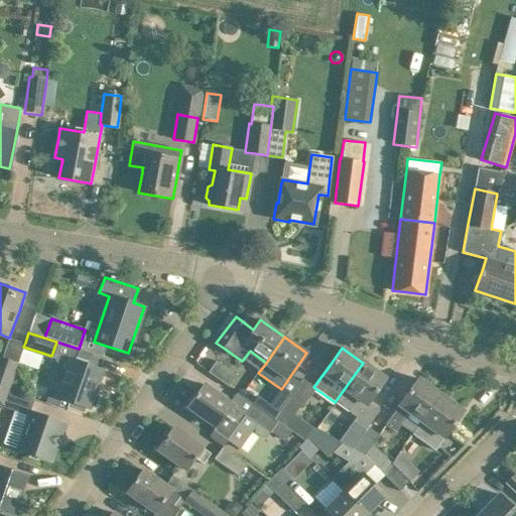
[(0,357),(0,387),(9,390),(18,364),(0,357)]
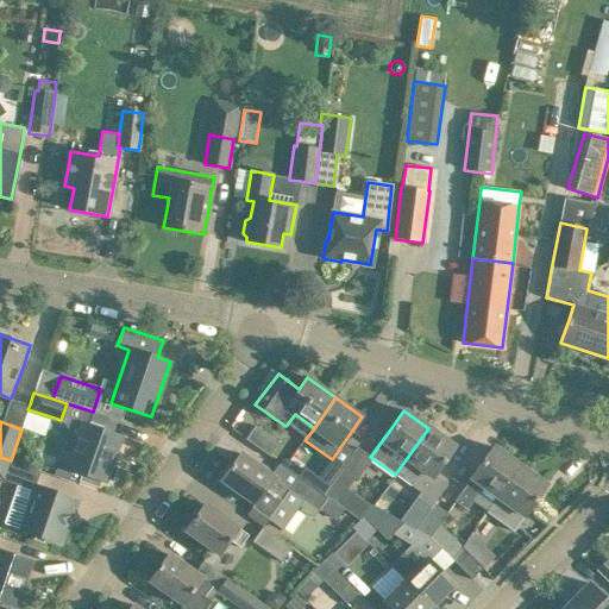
[(67,452),(63,463),(68,466),(67,469),(82,473),(80,481),(100,488),(100,487),(99,487),(101,481),(101,479),(105,482),(106,482),(107,478),(112,481),(117,466),(112,465),(115,454),(114,454),(120,437),(98,429),(88,425),(82,424),(76,439),(73,452),(67,452)]
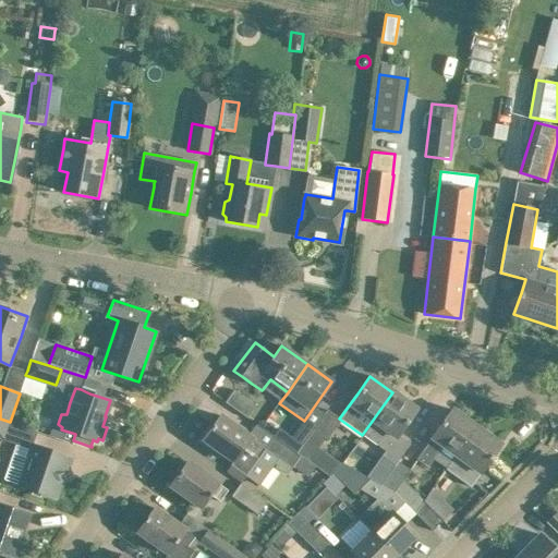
[(255,405),(252,402),(233,390),(225,402),(246,419),(255,405)]
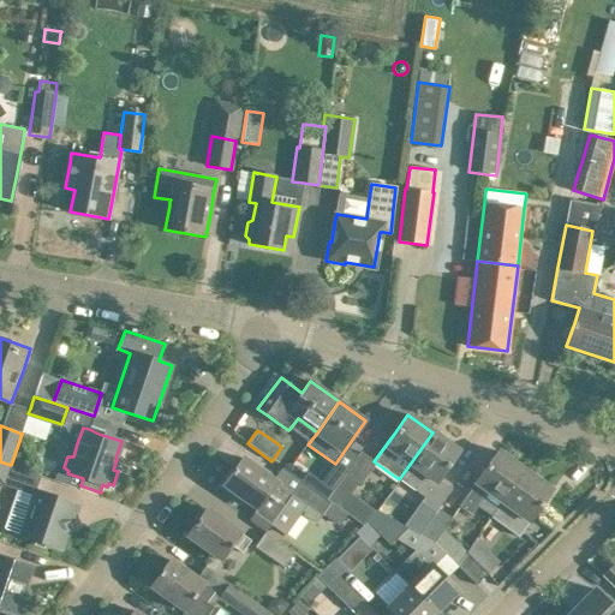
[(433,433),(399,479),(424,497),(421,503),(435,514),(436,514),(439,509),(453,489),(440,479),(446,471),(459,452),(434,434),(433,433)]
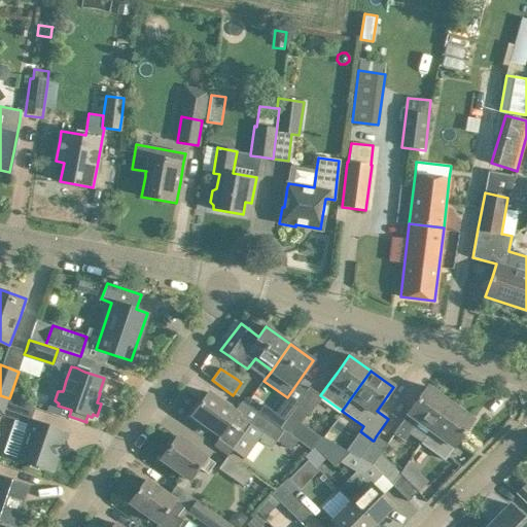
[(426,386),(392,433),(403,443),(416,424),(428,433),(430,431),(451,403),(426,386)]
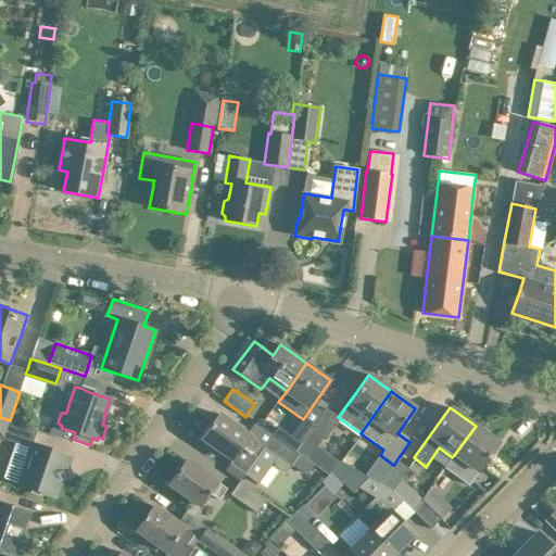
[(232,460),(229,464),(245,475),(264,449),(265,446),(219,414),(202,439),(232,460)]
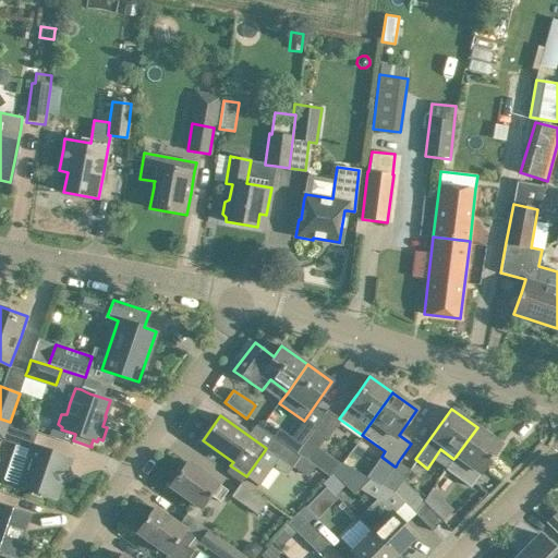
[(0,436),(4,438),(10,423),(10,422),(0,419),(0,436)]
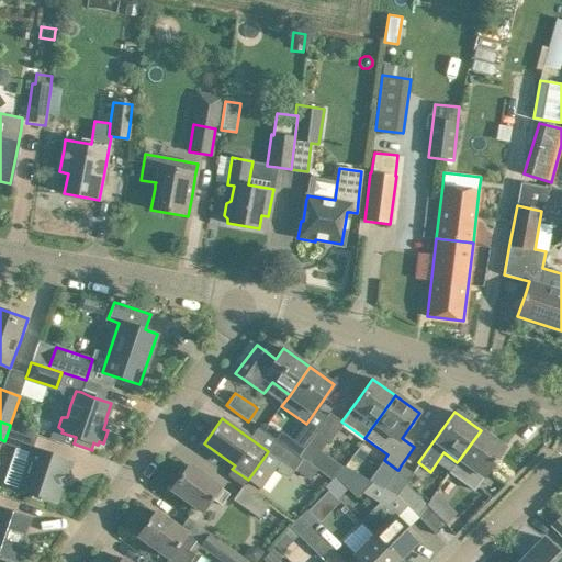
[(457,462),(449,473),(473,491),(474,490),(504,448),(481,430),(459,460),(457,462)]
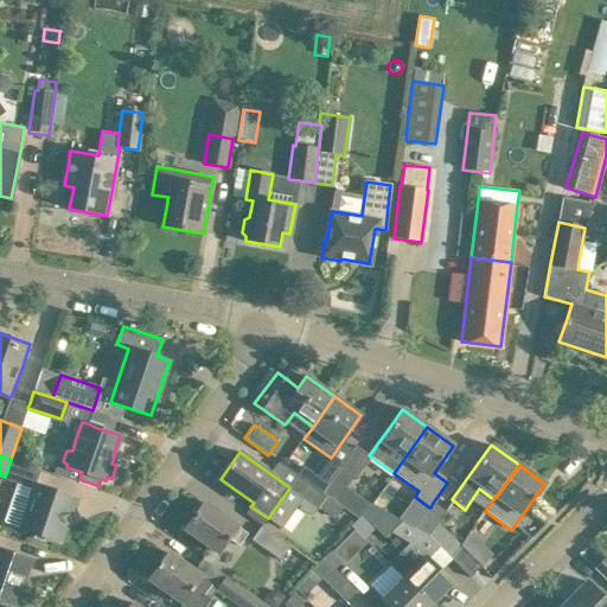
[(308,485),(315,475),(305,467),(298,477),(308,485)]
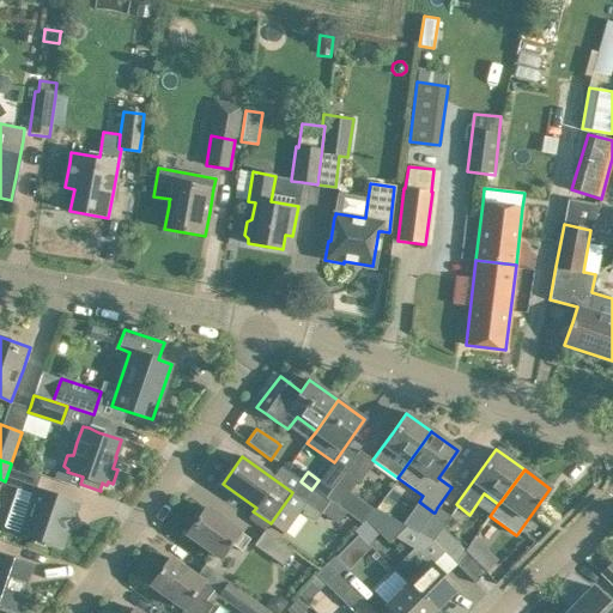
[(345,472),(325,499),(328,502),(329,503),(339,509),(360,525),(362,526),(377,510),(377,509),(376,508),(375,509),(351,493),(349,491),(357,480),(345,472)]
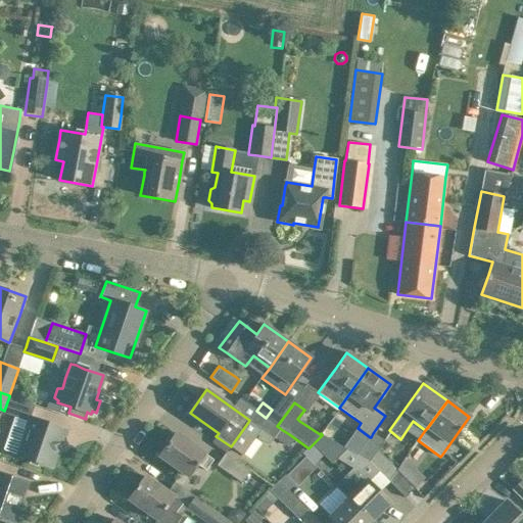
[(256,411),(249,420),(257,425),(274,437),(280,428),(277,426),(266,418),(256,411)]
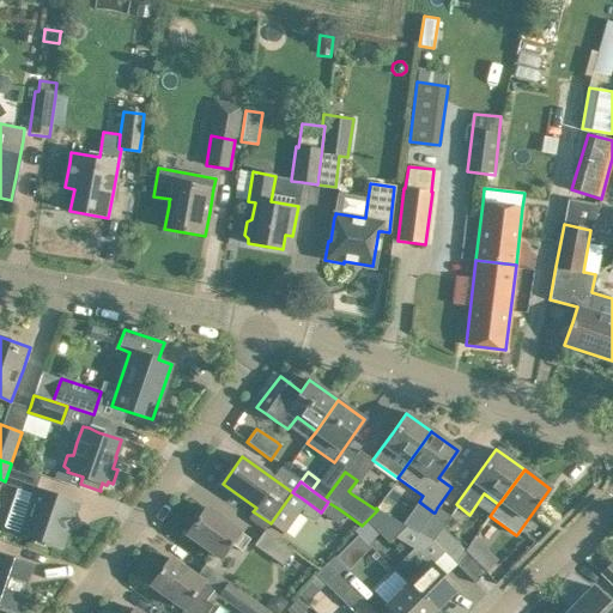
[(13,498),(4,528),(19,534),(38,540),(60,547),(61,546),(60,546),(68,521),(70,521),(73,522),(79,503),(76,502),(54,495),(36,489),(35,489),(30,503),(13,498)]
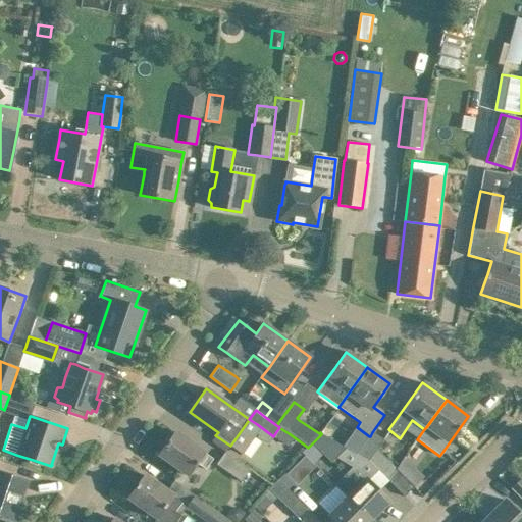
[(158,455),(175,467),(188,475),(197,462),(205,468),(212,458),(175,431),(158,455)]
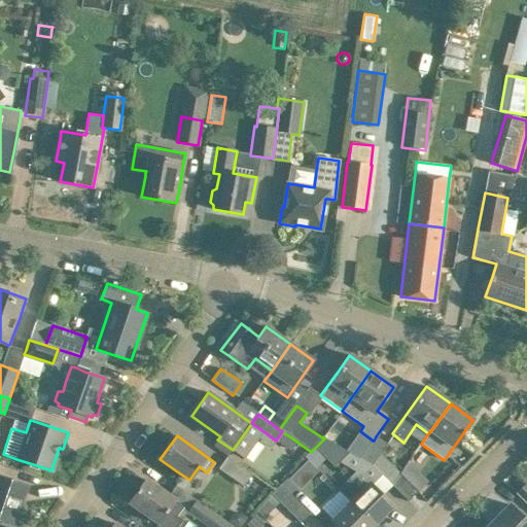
[(373,441),(359,459),(371,466),(380,453),(386,445),(377,437),(376,436),(374,441),(373,441)]
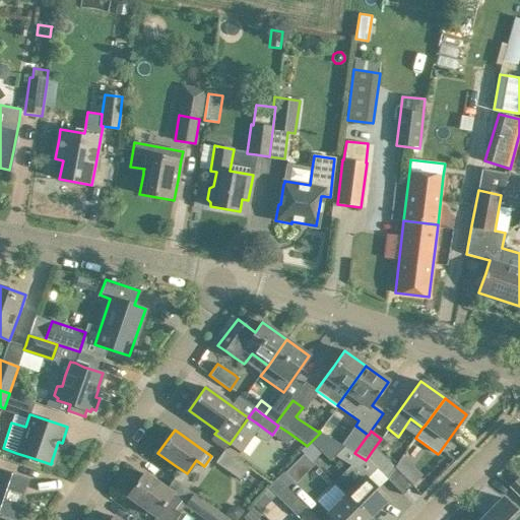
[(335,455),(343,447),(336,443),(320,432),(320,433),(307,446),(306,445),(302,452),(304,454),(310,460),(319,450),(330,461),(335,455)]
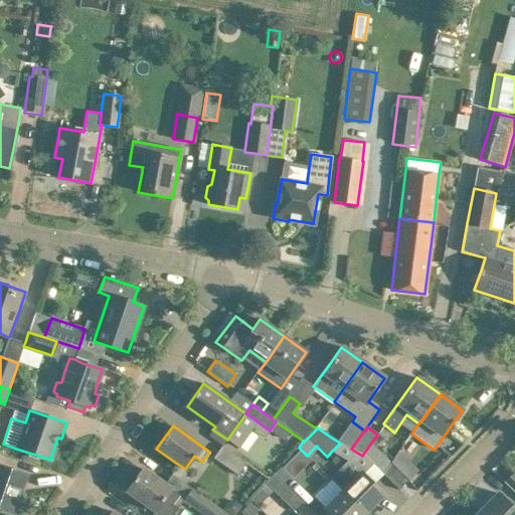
[(221,447),(213,459),(237,475),(245,464),(221,447)]
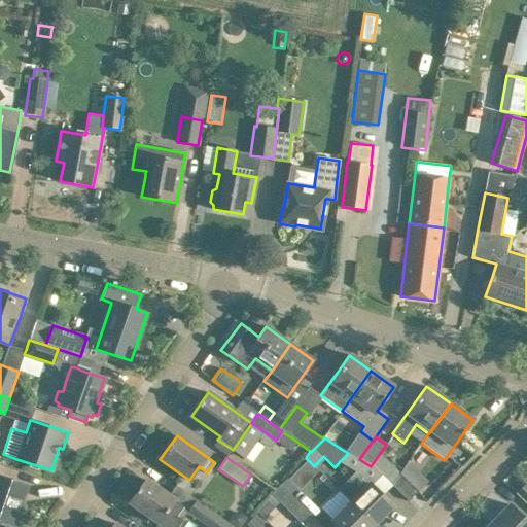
[(308,460),(289,479),(297,487),(301,490),(319,471),(314,466),(308,460)]
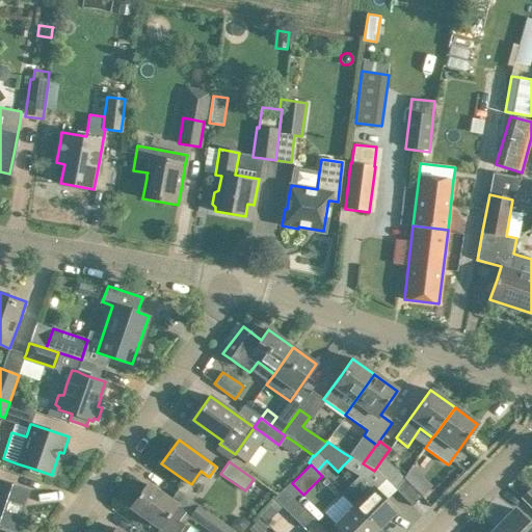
[(361,476),(352,484),(365,497),(354,507),(377,530),(396,511),(381,497),(375,489),(373,488),(361,476)]
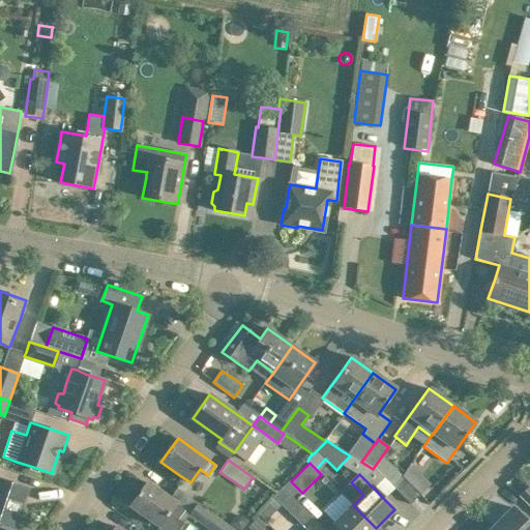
[(403,475),(393,488),(395,490),(411,504),(420,494),(406,479),(403,475)]
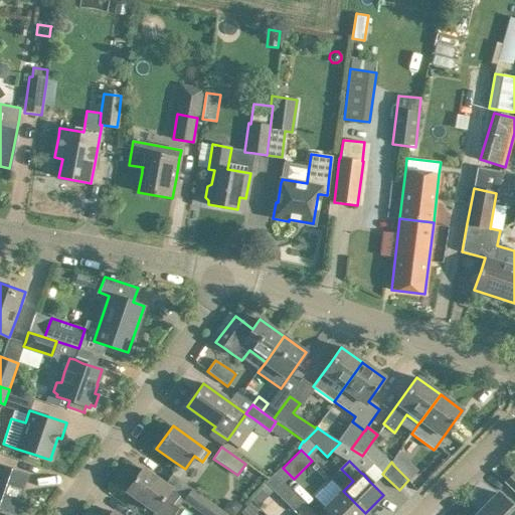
[(0,508),(11,512),(26,475),(0,465),(0,508)]
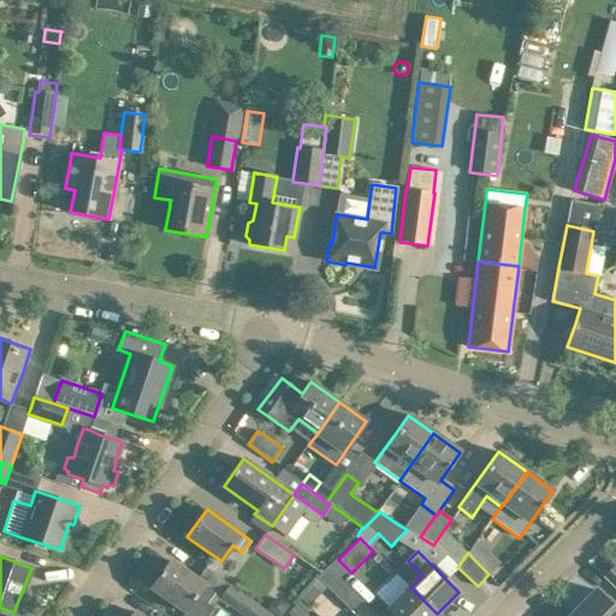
[(327,568),(338,578),(348,569),(337,558),(327,568)]
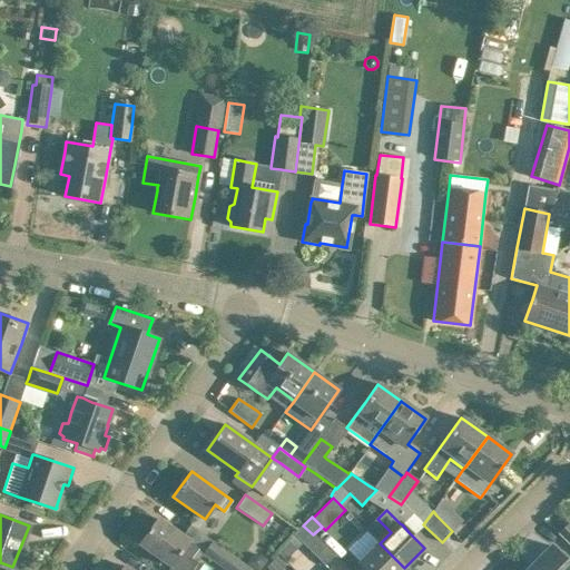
[(158,519),(139,544),(172,567),(168,569),(192,569),(198,562),(197,561),(192,558),(199,548),(183,537),(176,531),(158,519)]
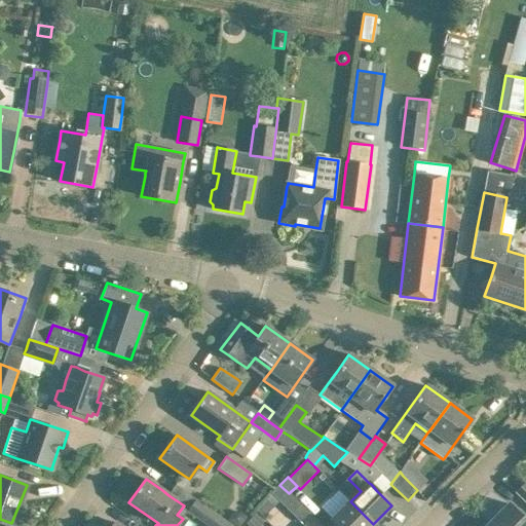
[(525,484),(524,483),(515,492),(525,503),(525,484)]
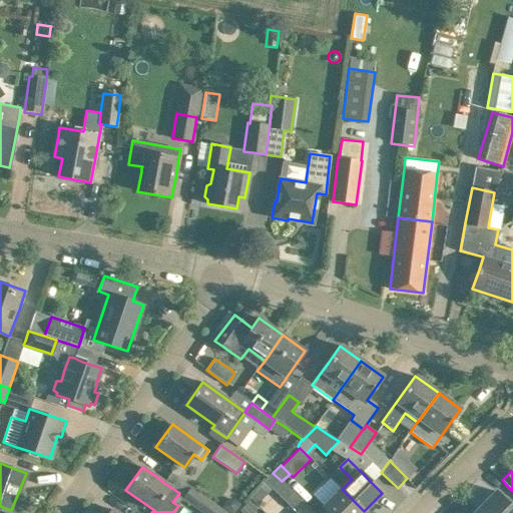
[(273,473),(265,482),(272,488),(293,508),(301,500),(282,481),(273,473)]
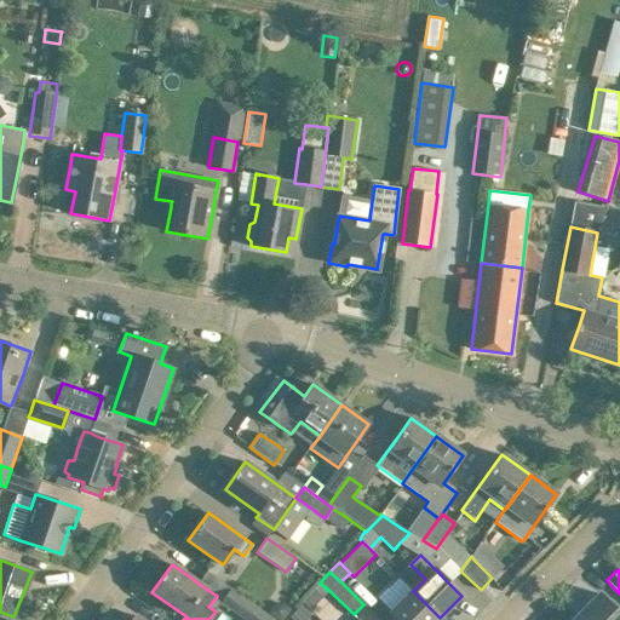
[(245,619),(275,619),(231,589),(222,603),(245,619)]
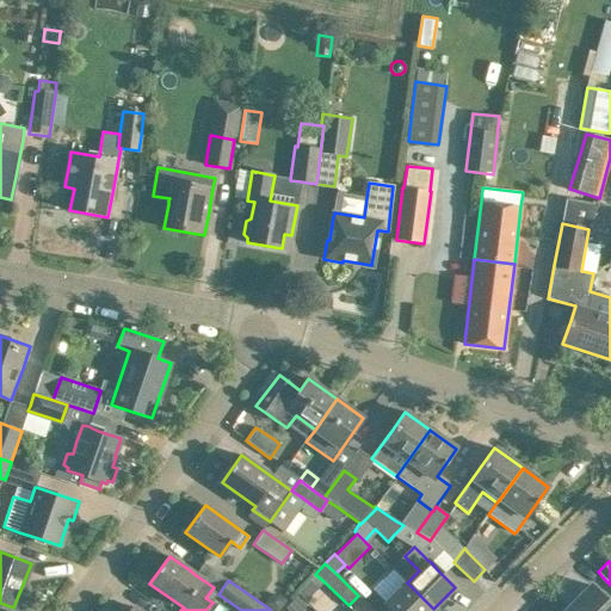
[(407,584),(386,605),(392,610),(431,610),(433,609),(407,582),(407,584)]
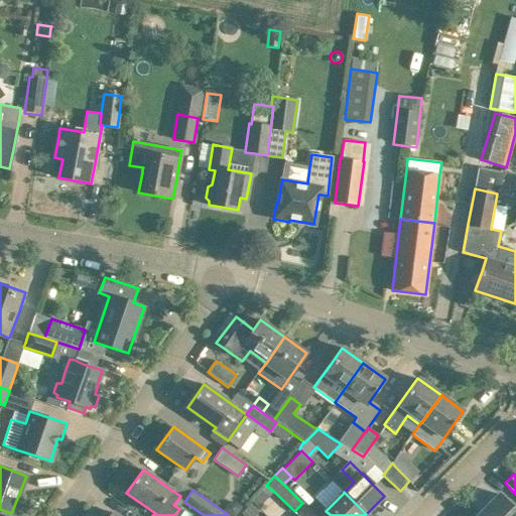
[(515,515),(515,511),(499,494),(480,512),(484,515),(515,515)]
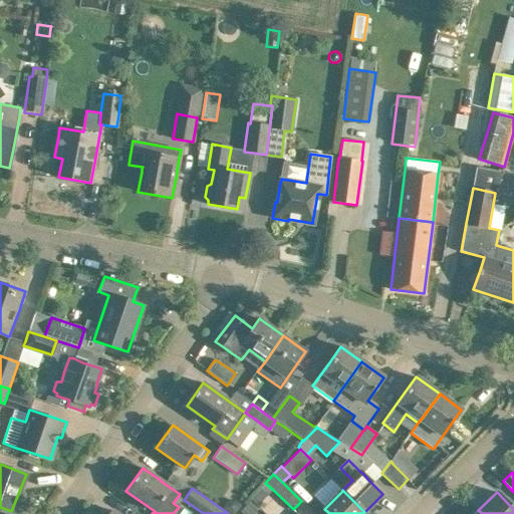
[(226,499),(221,505),(233,513),(241,502),(234,497),(226,499)]
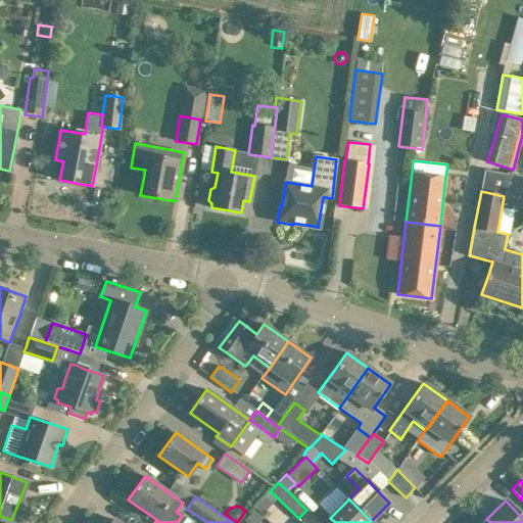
[(252,512),(245,520),(248,522),(255,522),(259,518),(264,515),(256,509),(252,512)]
